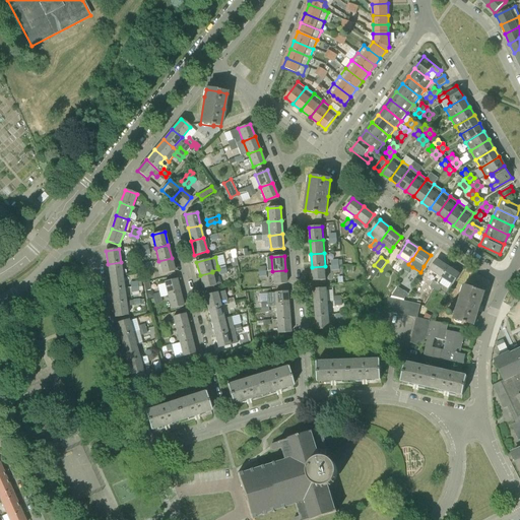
[(163,274),(175,271),(172,258),(158,261),(163,274)]
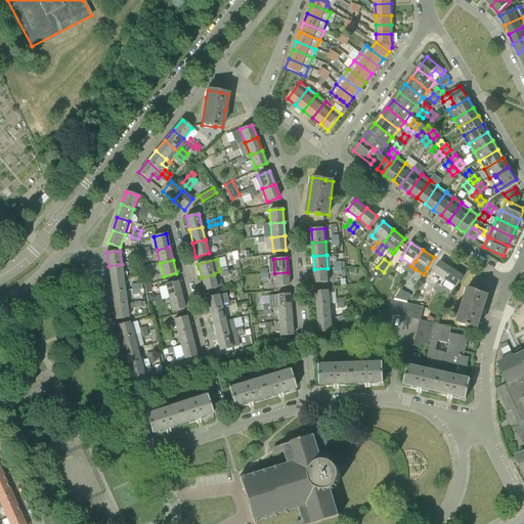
[(433,272),(445,280),(452,269),(440,261),(433,272)]
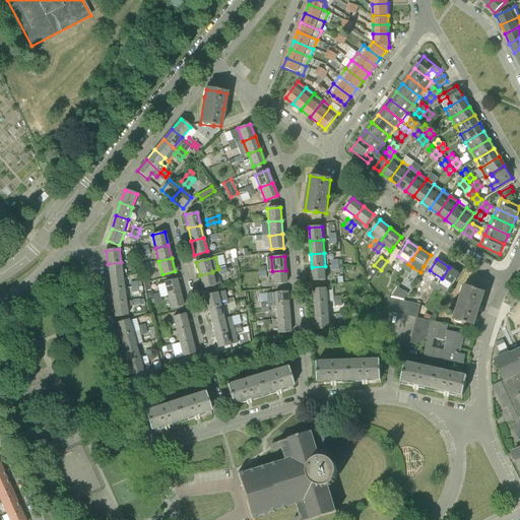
[(110,277),(122,275),(121,262),(108,264),(110,277)]
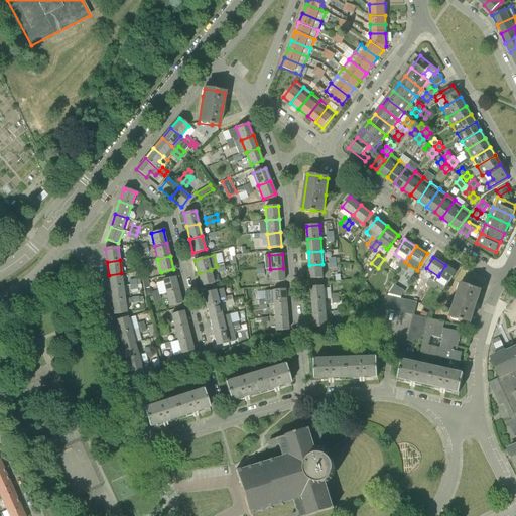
[(310,279),(324,278),(323,264),(309,265),(310,279)]
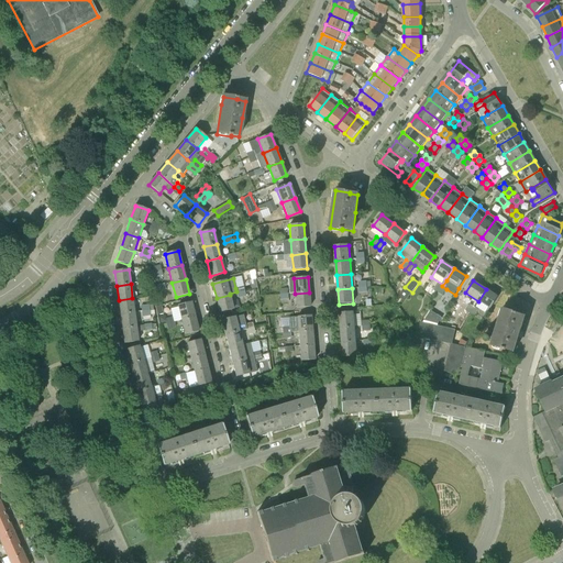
[(478,301),(490,309),(498,297),(486,289),(478,301)]
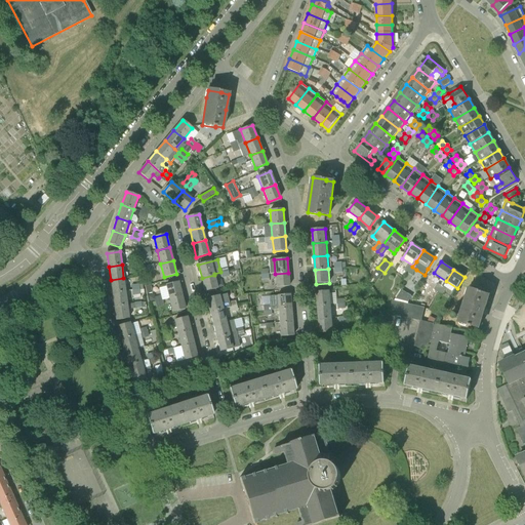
[(277,287),(289,286),(288,273),(275,274),(277,287)]
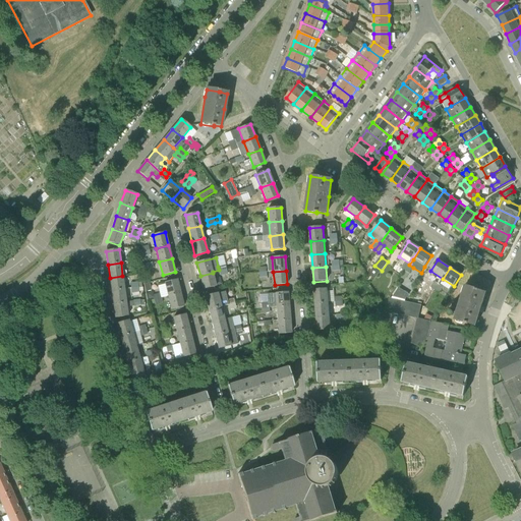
[(213,273),(200,276),(204,289),(216,286),(213,273)]
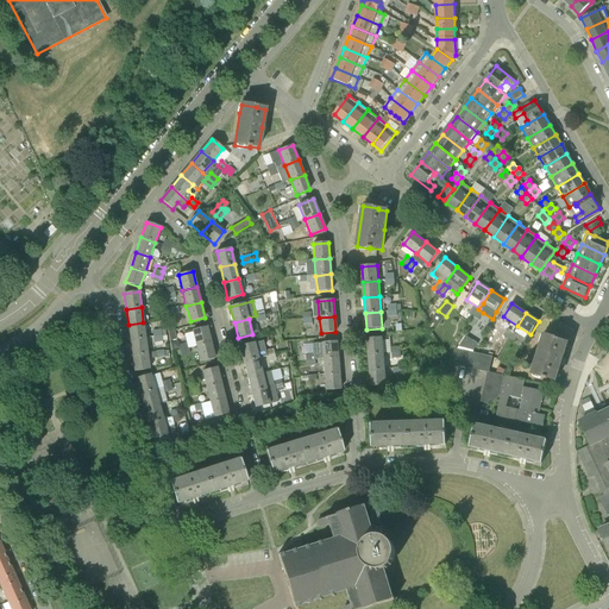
[(131,340),(145,338),(143,322),(129,325),(131,340)]
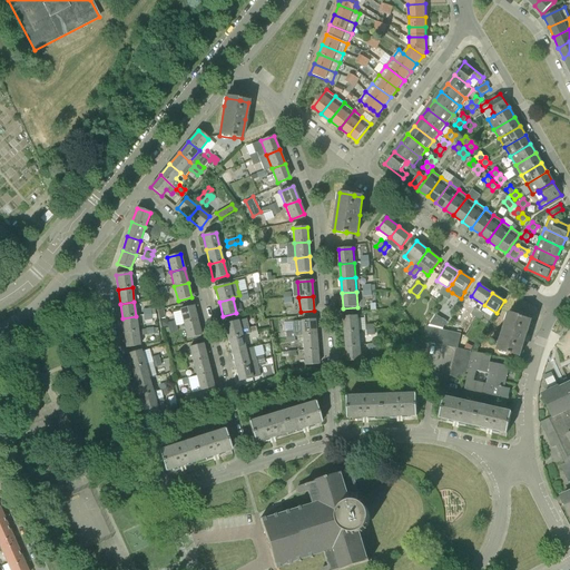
[(184,324),(197,321),(194,306),(180,310),(184,324)]
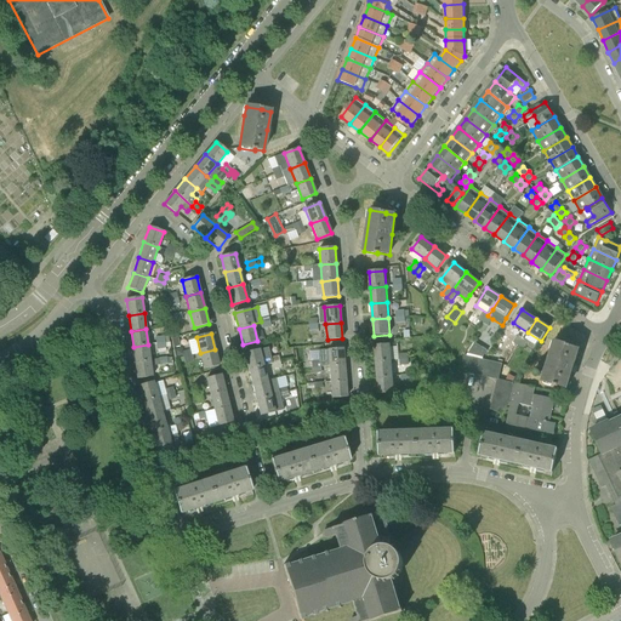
[(567,388),(573,369),(579,349),(570,347),(570,346),(556,341),(542,382),(558,387),(558,386),(567,388)]
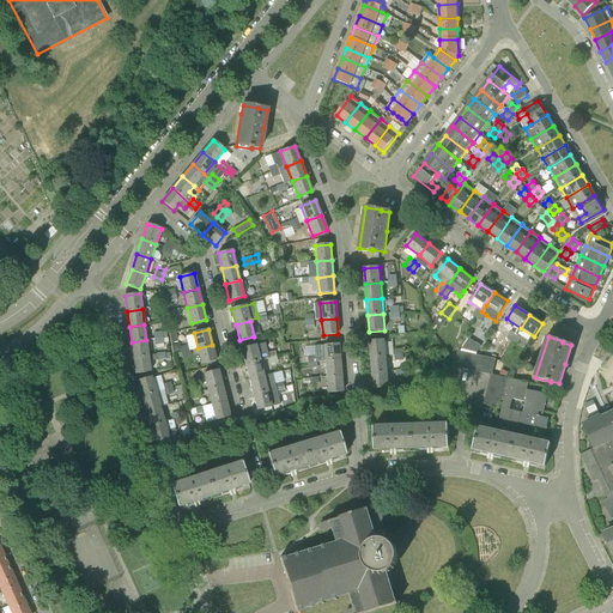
[(157,354),(165,353),(164,345),(168,344),(168,338),(163,339),(155,340),(157,354)]
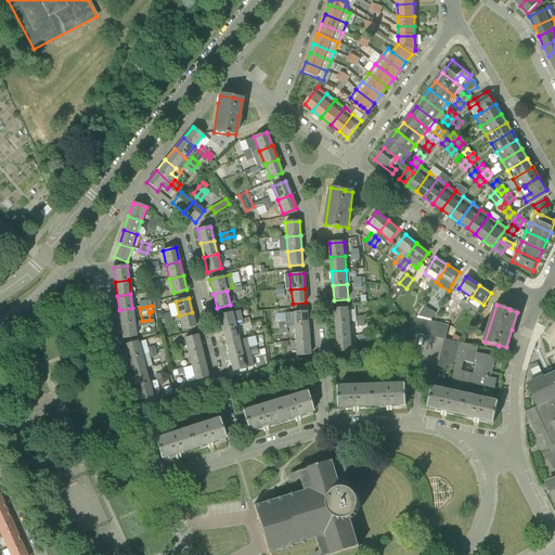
[(431,320),(435,314),(424,307),(417,317),(431,320)]
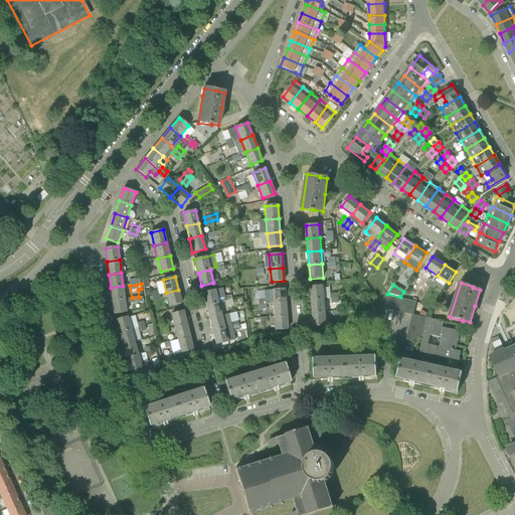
[(112,301),(125,299),(123,286),(111,288),(112,301)]
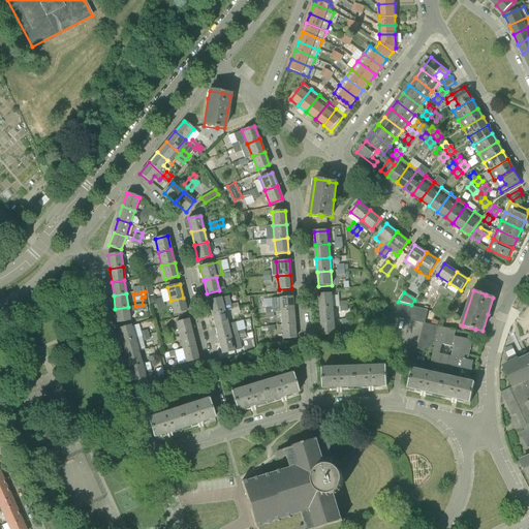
[(320,308),(334,307),(333,293),(319,294),(320,308)]
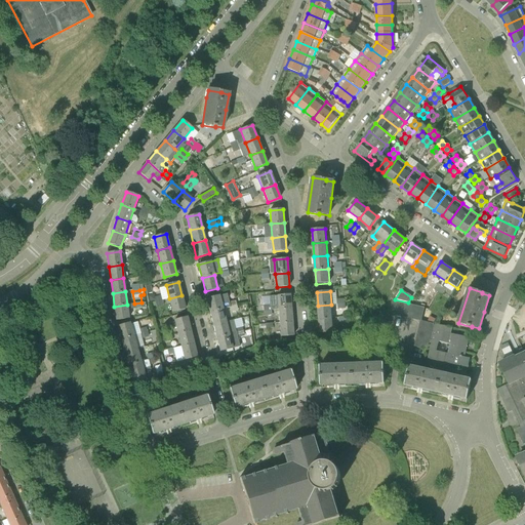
[(155,303),(163,300),(161,295),(155,297),(154,293),(148,295),(149,303),(155,300),(155,303)]
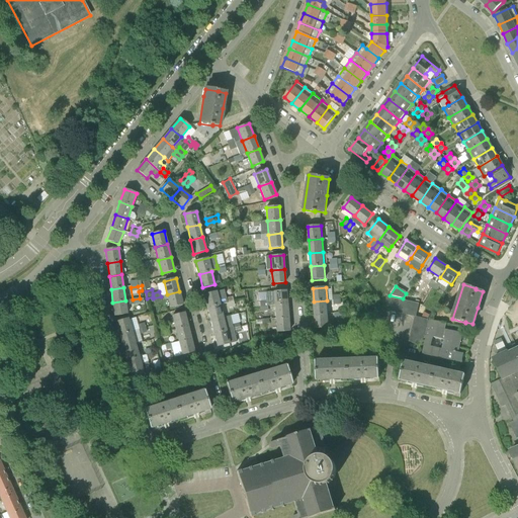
[(274,306),(287,305),(286,290),(273,291),(274,306)]
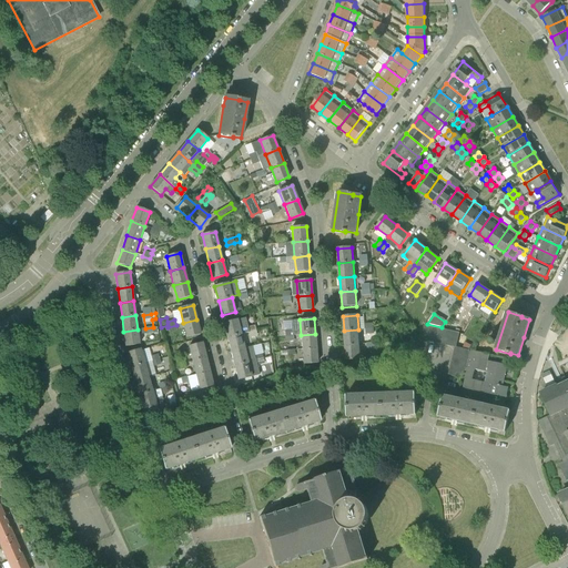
[(186,337),(201,334),(196,320),(183,323),(186,337)]
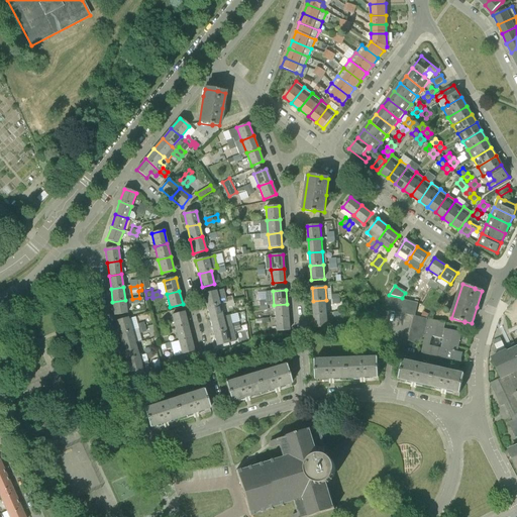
[(207,307),(219,304),(216,291),(203,294),(207,307)]
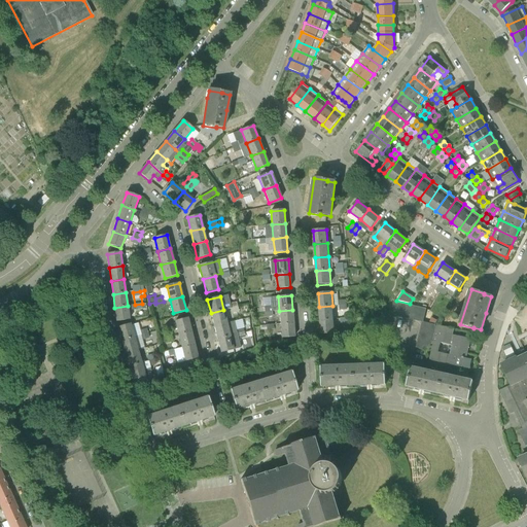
[(391,314),(397,316),(400,303),(394,302),(391,314)]
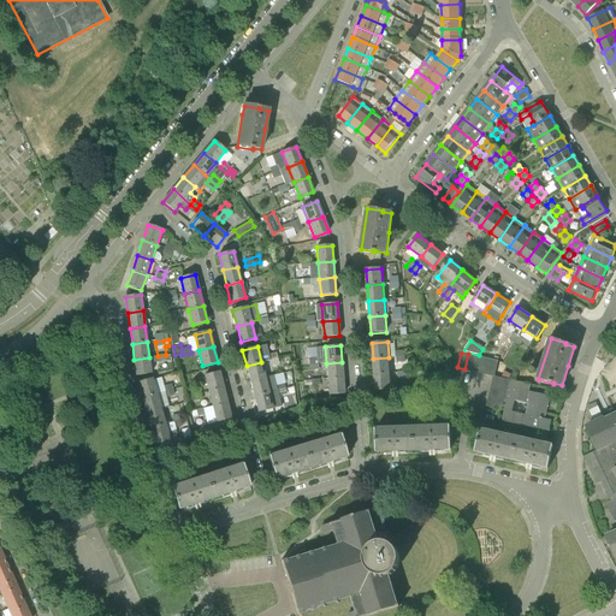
[(468,354),(465,369),(472,371),(475,356),(468,354)]
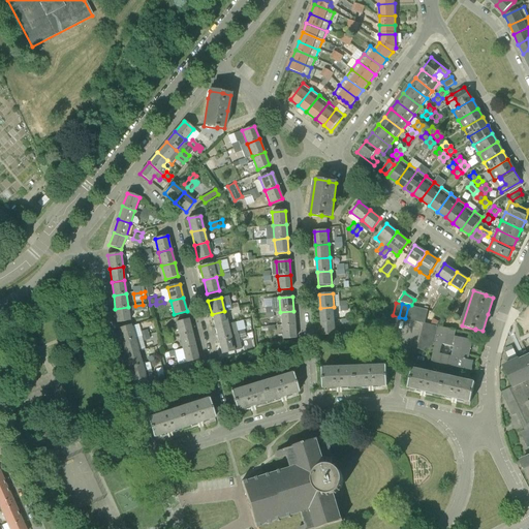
[(408,306),(405,318),(411,320),(414,307),(408,306)]
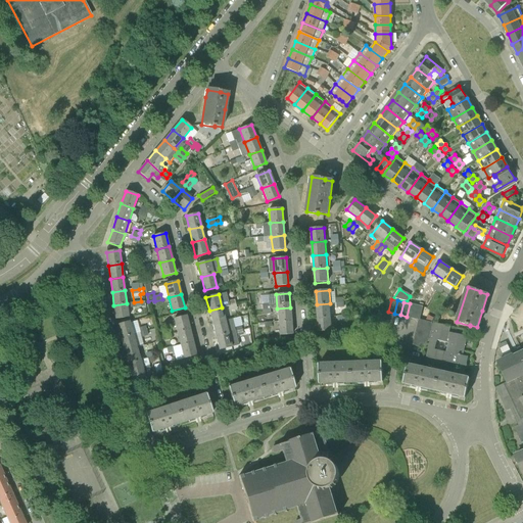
[(113,305),(115,319),(129,318),(127,303),(113,305)]
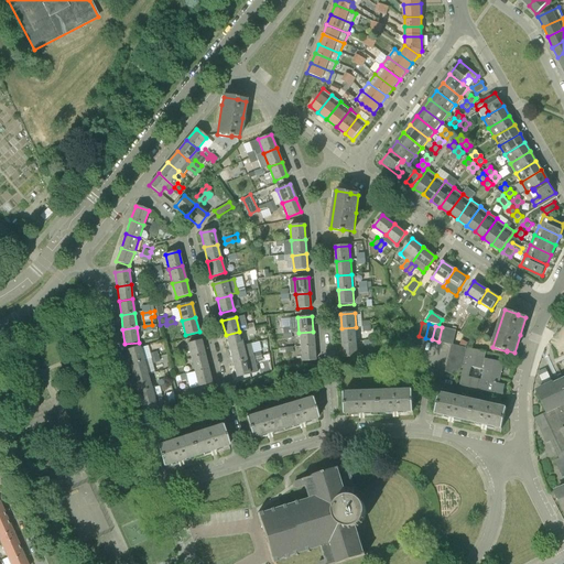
[(343,344),(357,342),(356,327),(342,328),(343,344)]
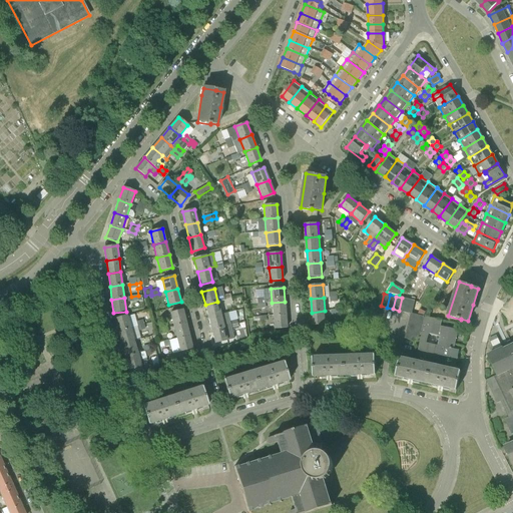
[(402,298),(399,311),(406,312),(408,299),(402,298)]
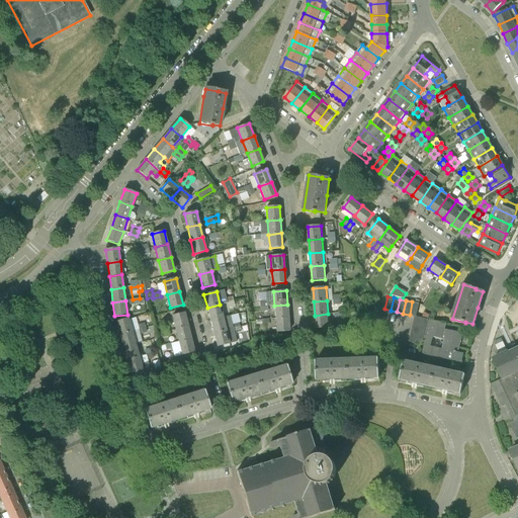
[(412,301),(410,315),(416,316),(416,317),(419,304),(412,301)]
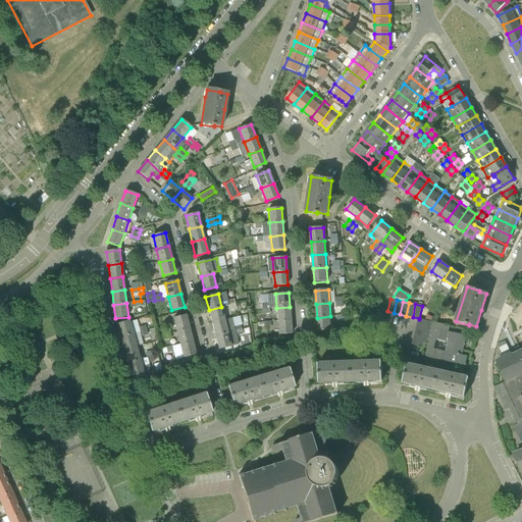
[(212,322),(224,320),(221,307),(209,310),(212,322)]
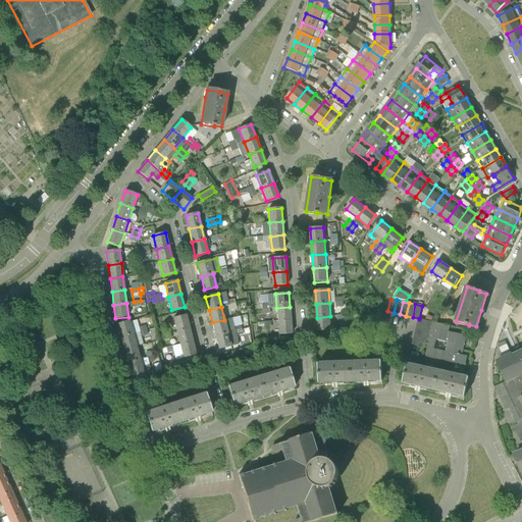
[(277,321),(291,320),(290,307),(276,308),(277,321)]
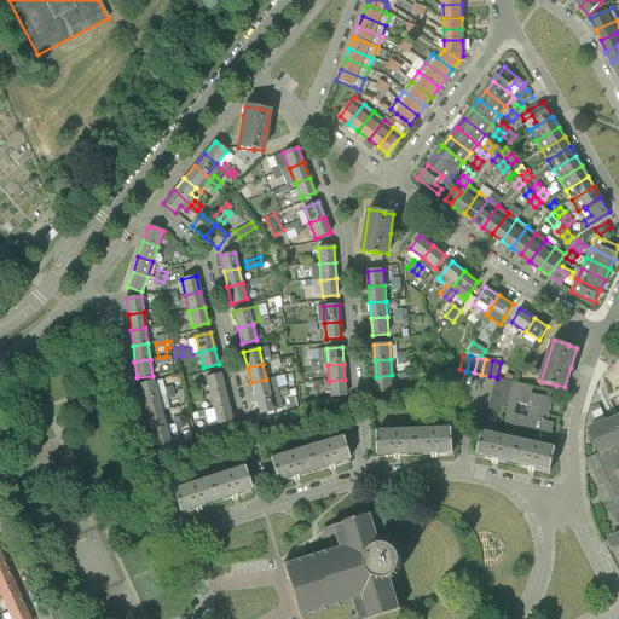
[(443,374),(458,377),(460,369),(445,366),(443,374)]
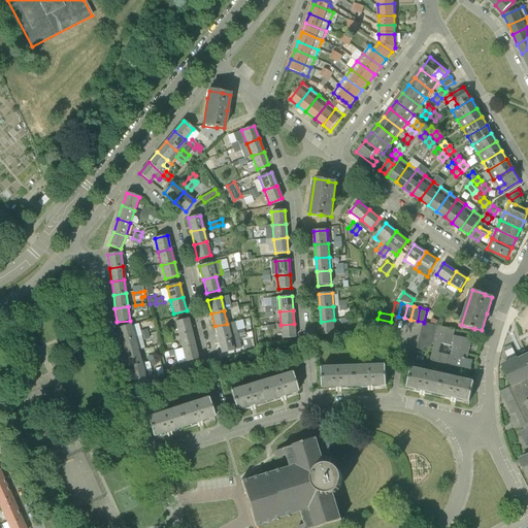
[(178,335),(192,332),(188,319),(175,322),(178,335)]
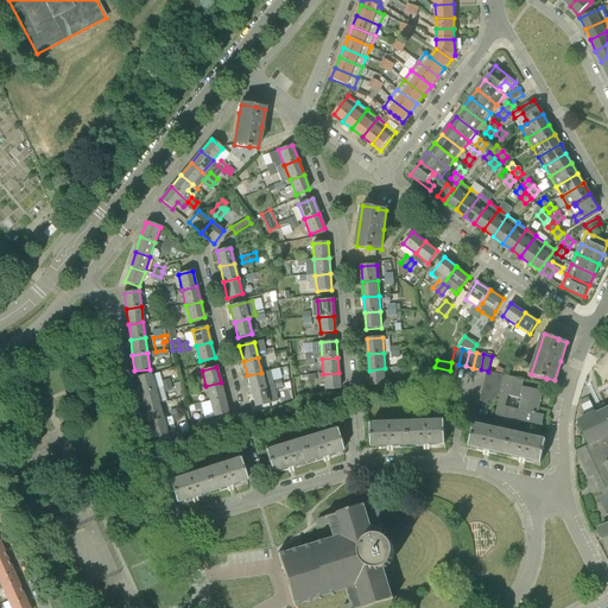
[(434,374),(448,378),(450,371),(435,367),(434,374)]
